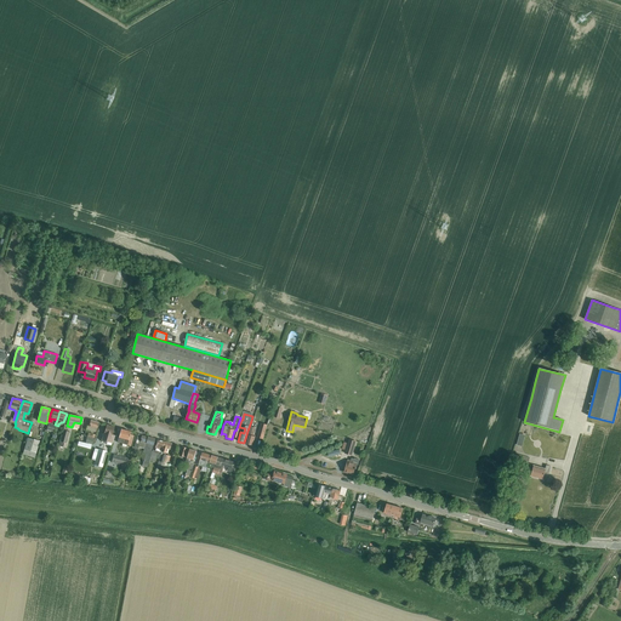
[(97,428),(98,422),(90,420),(89,426),(87,426),(86,429),(96,433),(96,428),(97,428)]
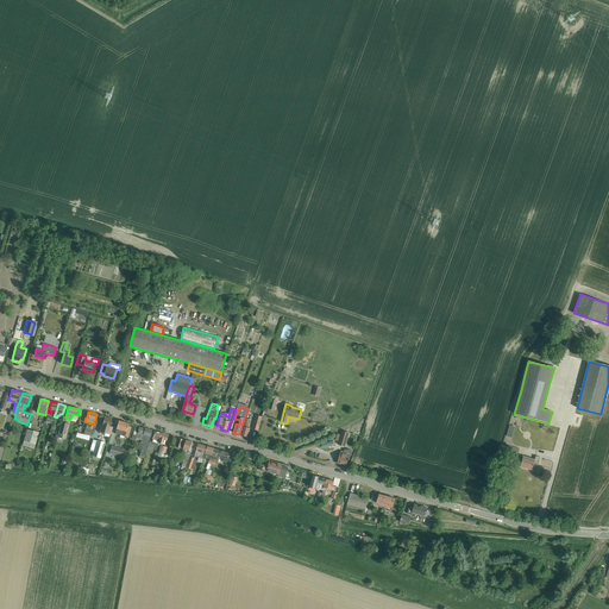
[(257,415),(255,420),(252,429),(258,431),(262,416),(257,415)]
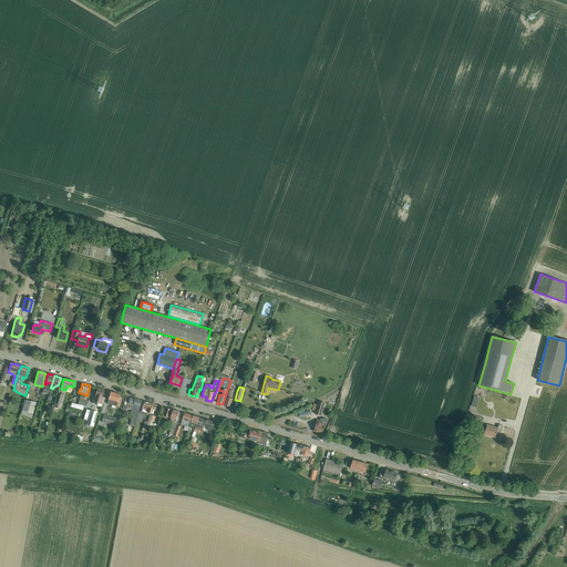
[(93,402),(98,403),(98,405),(101,406),(102,406),(102,404),(103,404),(104,398),(102,398),(104,390),(98,388),(93,402)]
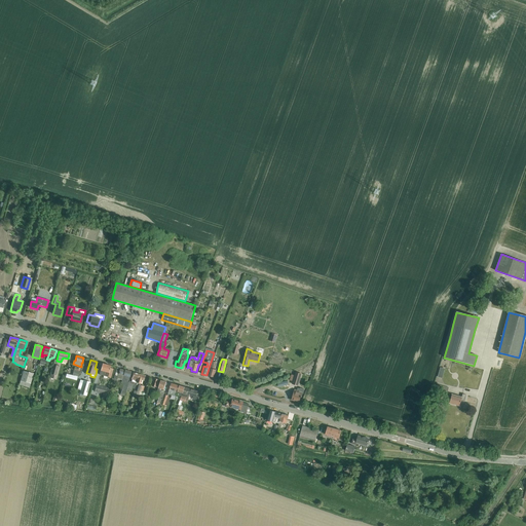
[(100,373),(100,375),(103,376),(111,378),(113,369),(110,368),(110,366),(103,364),(100,373)]
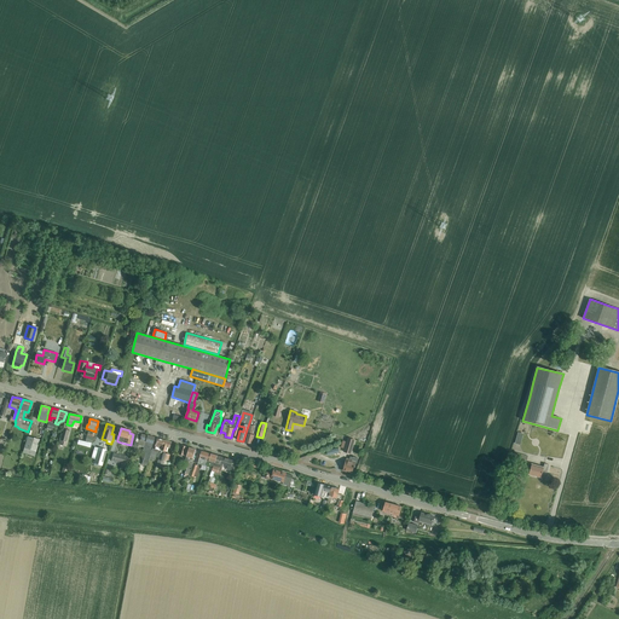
[(85,441),(92,444),(93,437),(94,433),(87,432),(87,435),(85,435),(85,438),(86,438),(85,441)]
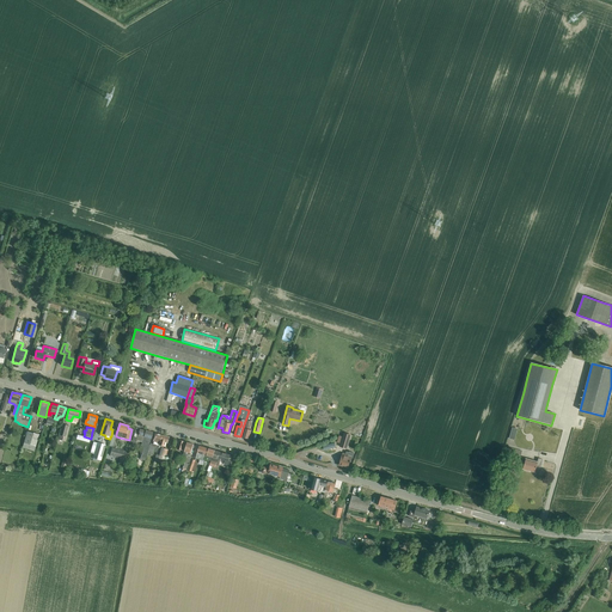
[(136,438),(136,440),(142,442),(141,446),(144,447),(141,456),(140,459),(145,461),(145,460),(146,460),(147,454),(151,445),(150,445),(153,432),(145,430),(139,429),(136,438)]
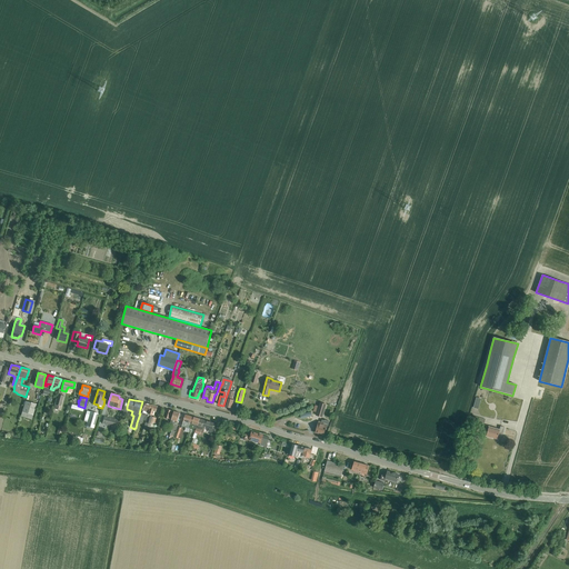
[(21,416),(31,419),(36,405),(26,401),(21,416)]
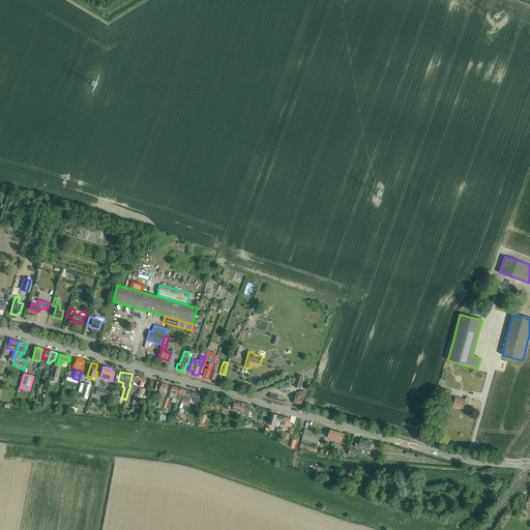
[(130,385),(127,393),(131,394),(133,391),(136,391),(137,388),(137,385),(138,384),(140,377),(135,375),(133,382),(134,383),(133,385),(130,385)]
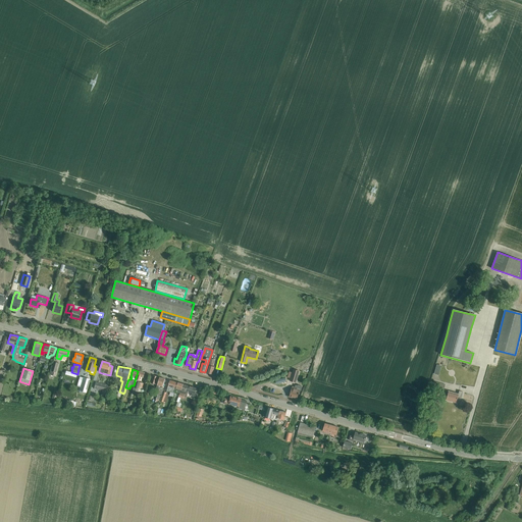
[(290,381),(296,383),(300,371),(294,369),(293,373),(291,378),(290,381)]
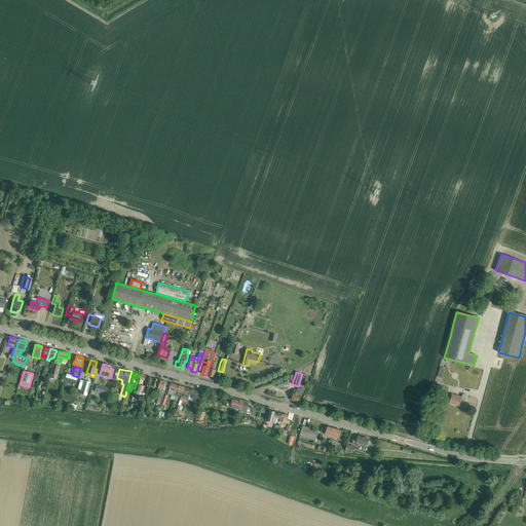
[(133,396),(130,401),(133,402),(135,397),(138,397),(139,392),(140,392),(141,390),(143,391),(144,386),(142,385),(140,385),(142,380),(144,380),(145,376),(139,374),(137,381),(136,382),(138,383),(138,384),(137,384),(137,385),(136,385),(135,388),(135,390),(133,396)]
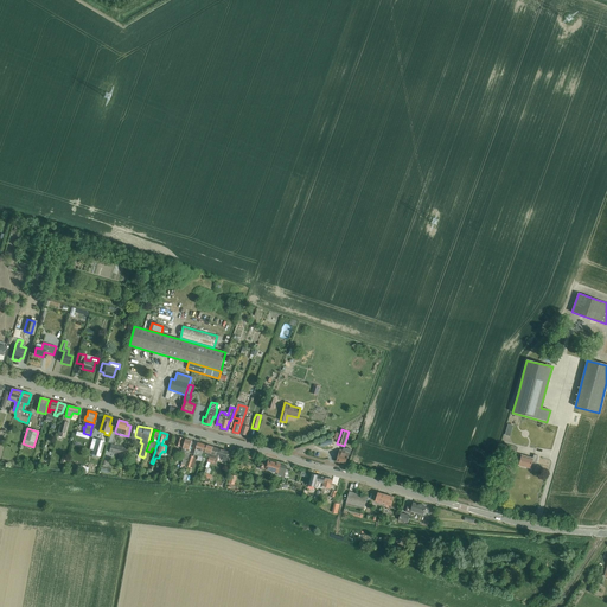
[(181,465),(183,465),(181,468),(185,470),(190,453),(189,453),(192,441),(186,439),(185,441),(183,440),(183,439),(179,436),(176,446),(183,448),(181,452),(185,453),(181,465)]
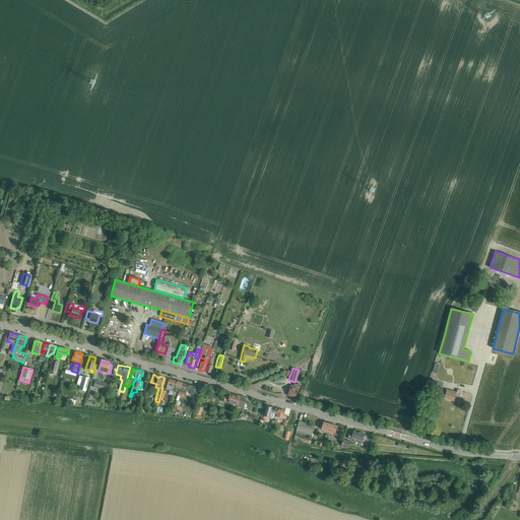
[(78,389),(85,391),(89,379),(82,377),(80,384),(78,389)]
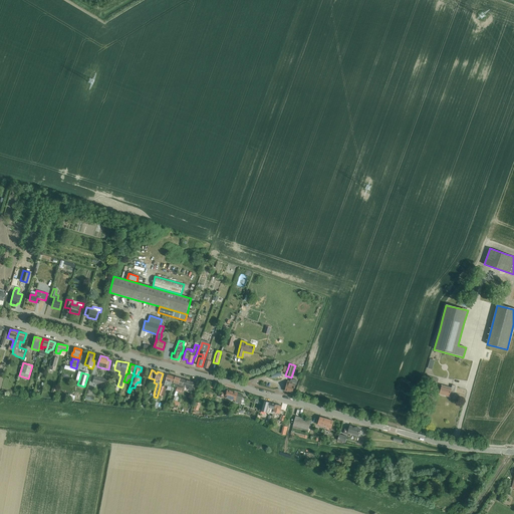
[(173,382),(174,383),(175,377),(168,374),(164,386),(172,388),(173,382)]
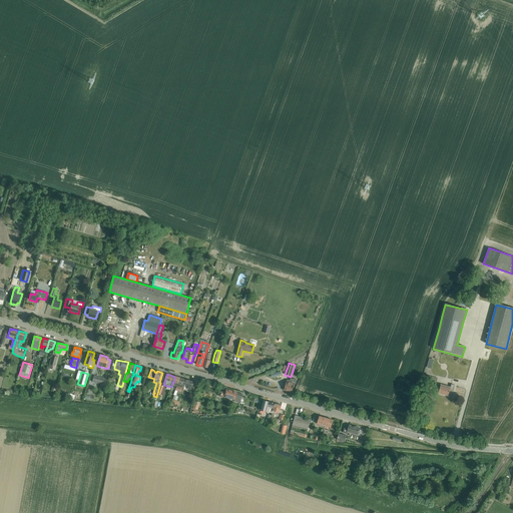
[(92,382),(100,384),(99,388),(103,389),(106,379),(93,376),(92,382)]
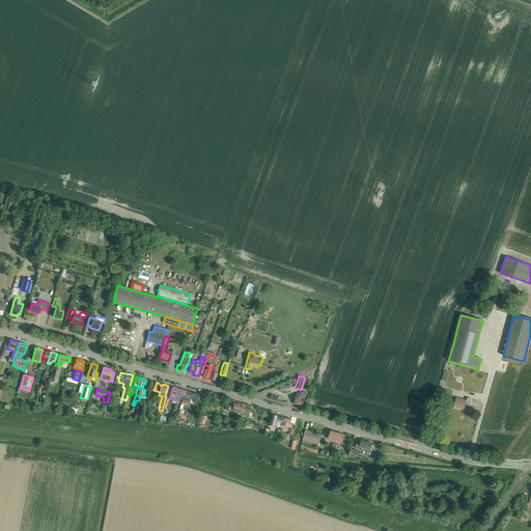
[(183,401),(182,403),(178,413),(184,415),(185,411),(183,410),(184,404),(189,407),(192,398),(195,399),(195,400),(195,402),(195,403),(198,404),(200,403),(200,400),(200,399),(198,399),(200,395),(191,392),(187,391),(186,391),(185,397),(184,397),(183,401)]
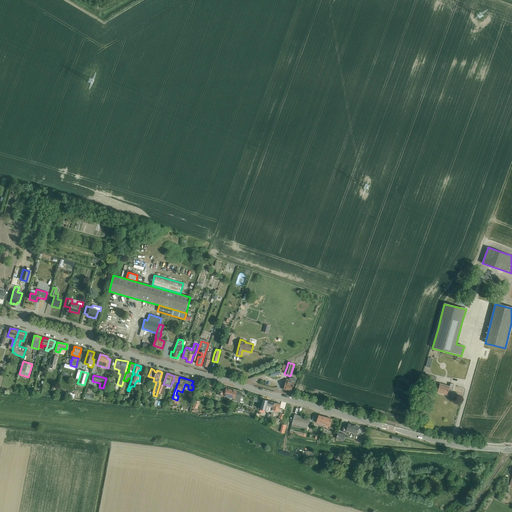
[(287,379),(284,389),(291,392),(293,387),(294,383),(296,383),(297,380),(296,378),(293,377),(292,378),(290,378),(289,380),(287,379)]
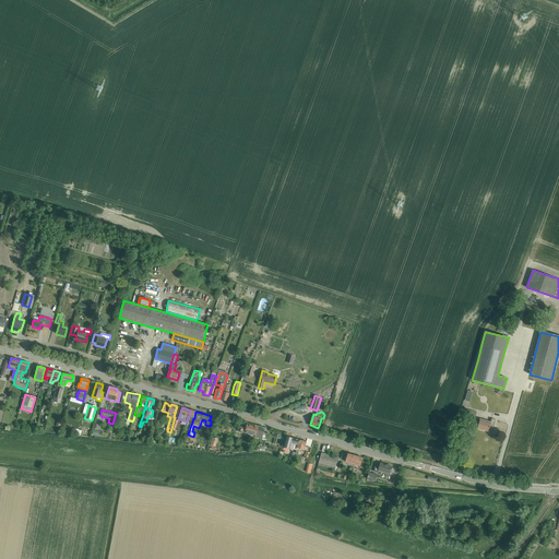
[(477,428),(488,431),(489,428),(494,429),(496,420),(491,419),(490,423),(480,419),(477,428)]
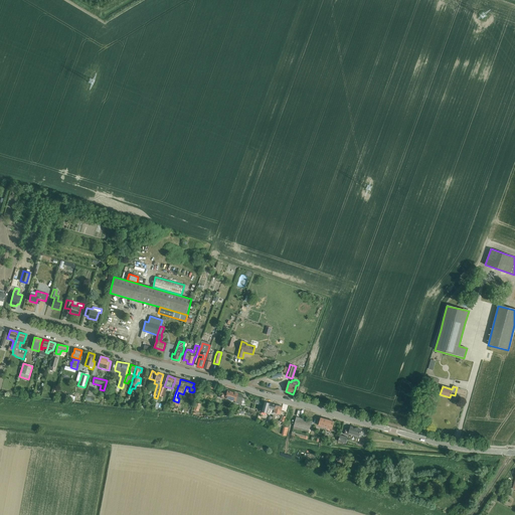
[(225,397),(225,398),(235,401),(235,402),(241,404),(243,396),(237,394),(227,391),(226,395),(225,395),(224,393),(222,392),(220,393),(219,396),(220,398),(223,399),(225,397)]
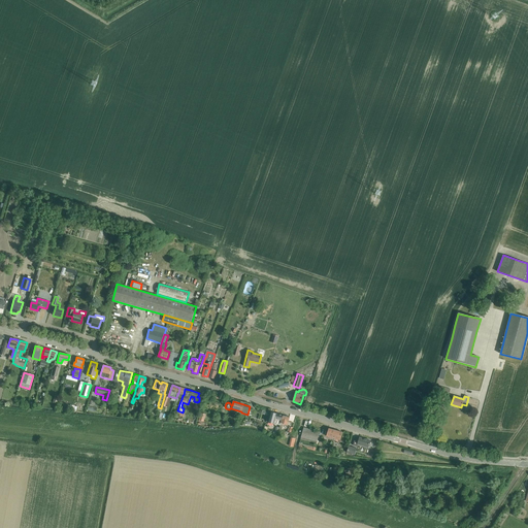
[(281,425),(281,423),(283,416),(271,413),(268,422),(281,425)]
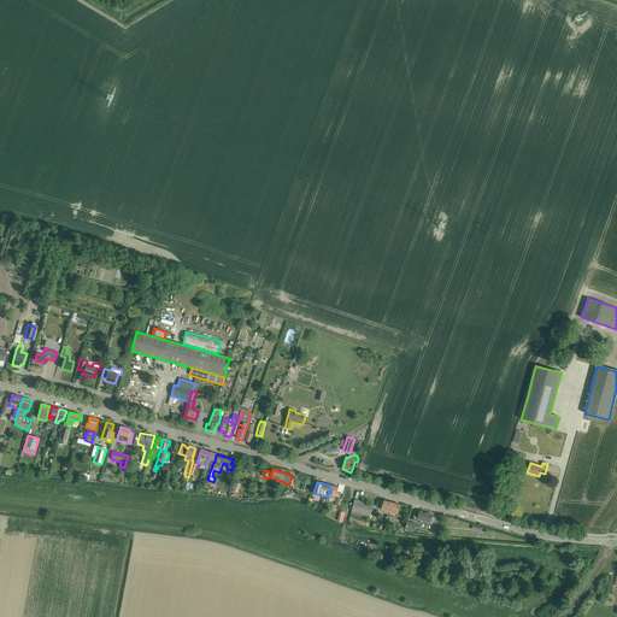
[(328,497),(327,498),(327,501),(329,501),(331,495),(335,497),(338,487),(330,486),(328,494),(328,497)]
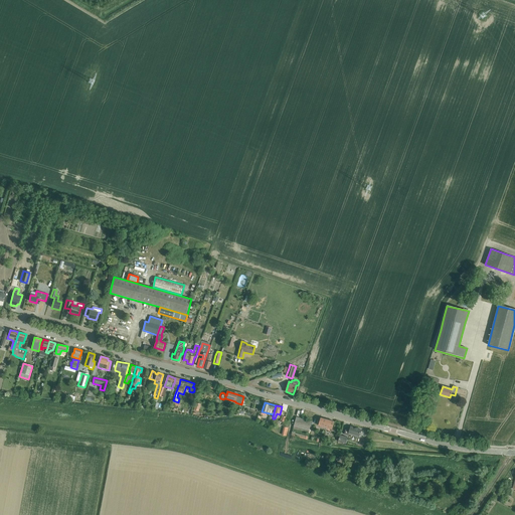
[(319,425),(332,430),(334,421),(321,417),(319,425)]
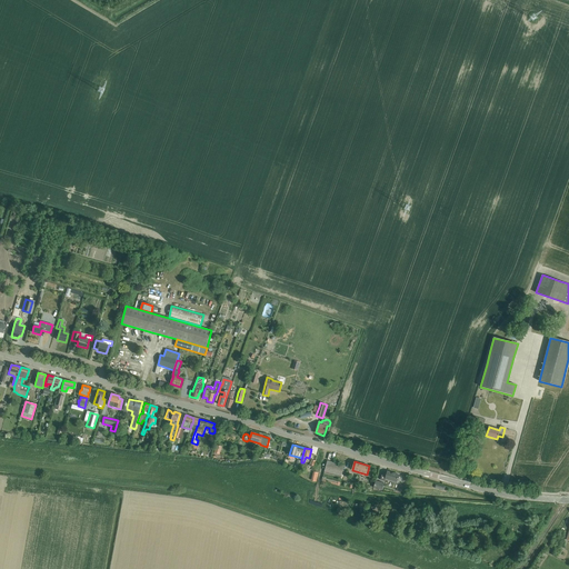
[(325,471),(341,476),(343,468),(327,462),(325,471)]
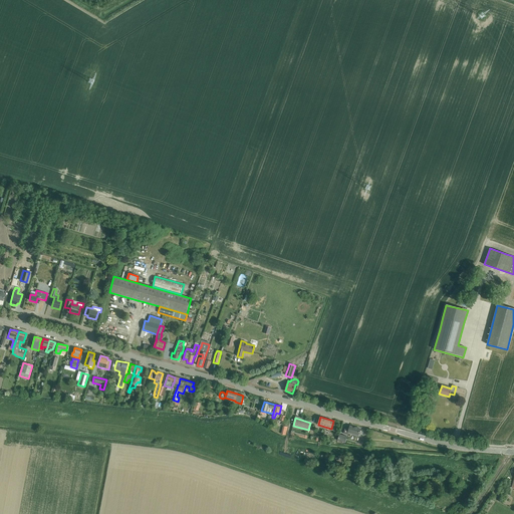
[(348,433),(358,436),(360,429),(350,426),(349,429),(345,428),(344,434),(347,435),(348,433)]
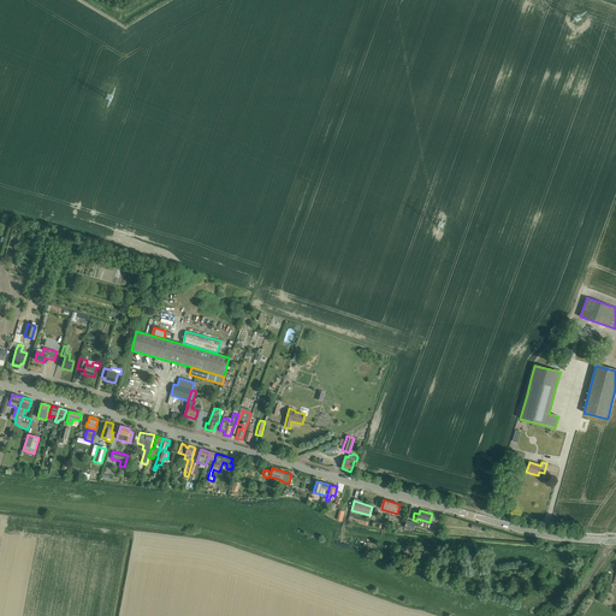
[(407,521),(404,528),(414,531),(416,523),(407,521)]
